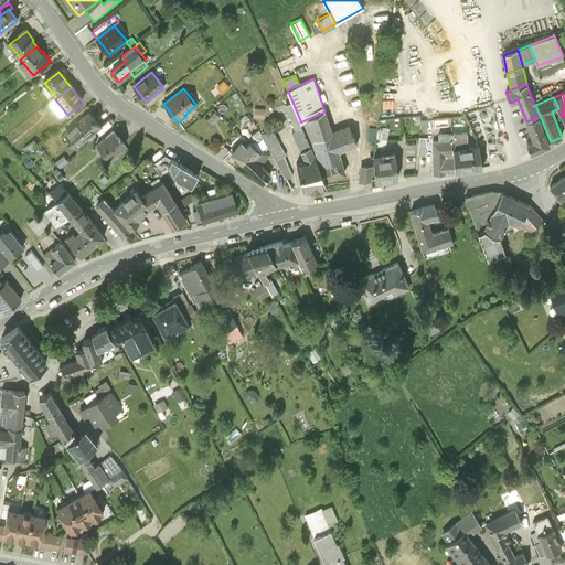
[(300,120),(292,102),(285,105),(292,124),(300,120)]
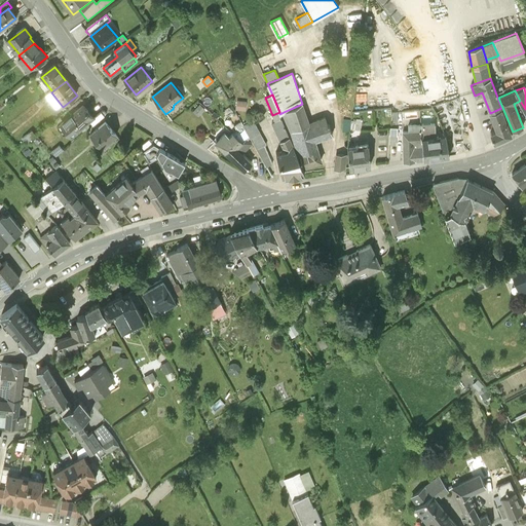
[(246,102),(237,101),(236,110),(245,111),(246,102)]
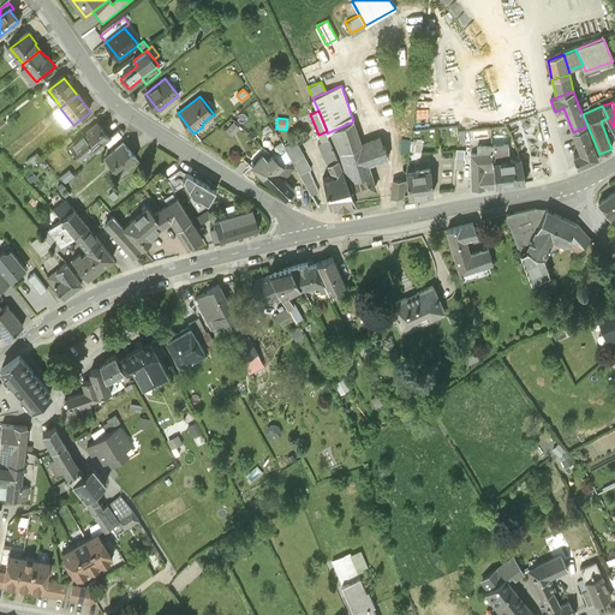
[(353,121),(332,131),(339,153),(362,144),(353,121)]
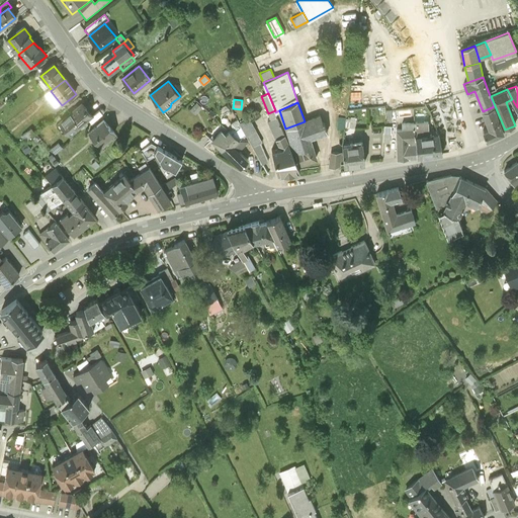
[(201,106),(196,103),(190,110),(195,114),(201,106)]
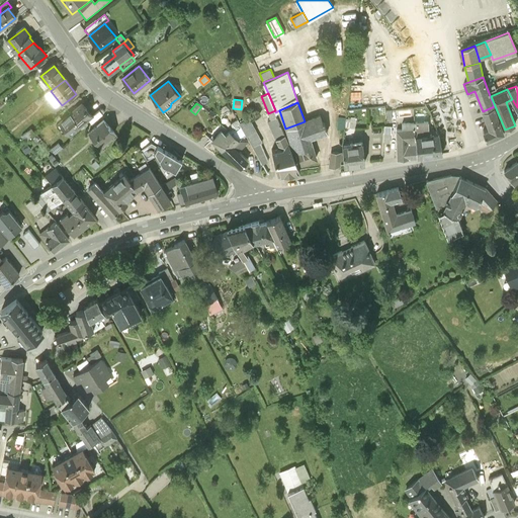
[(92,117),(82,105),(64,121),(61,124),(70,136),(92,117)]
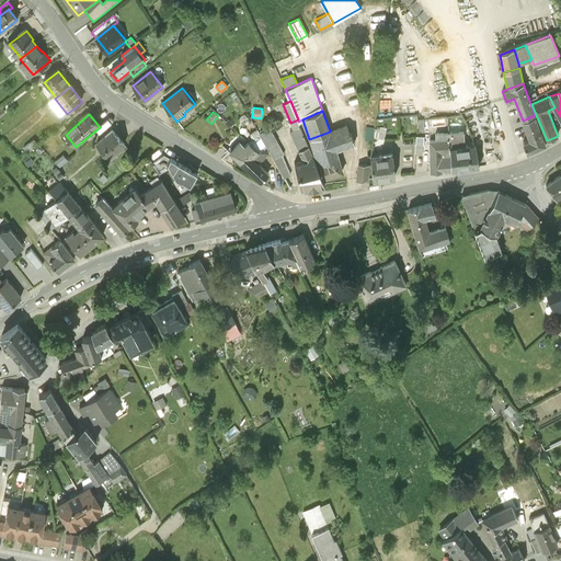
[(529,140),(523,142),(527,152),(545,145),(535,115),(523,121),(529,140)]
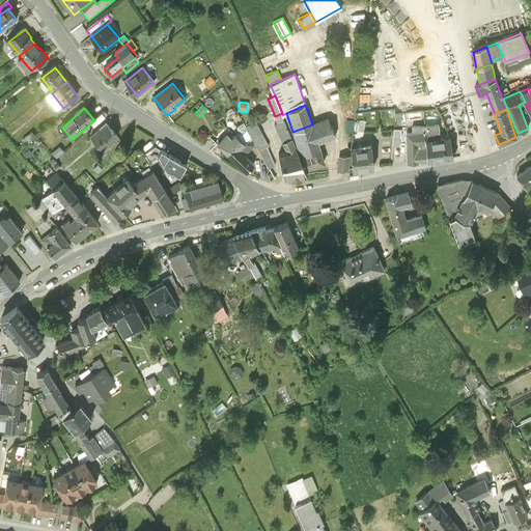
[(282,141),(291,137),(282,115),(282,113),(275,116),(272,117),(282,141)]
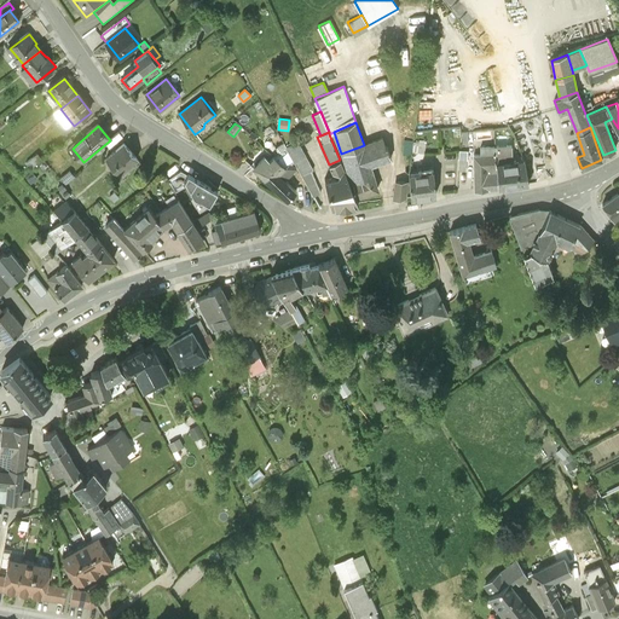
[(352,184),(375,175),(371,166),(392,158),(387,146),(386,146),(382,138),(364,145),(341,154),(352,184)]
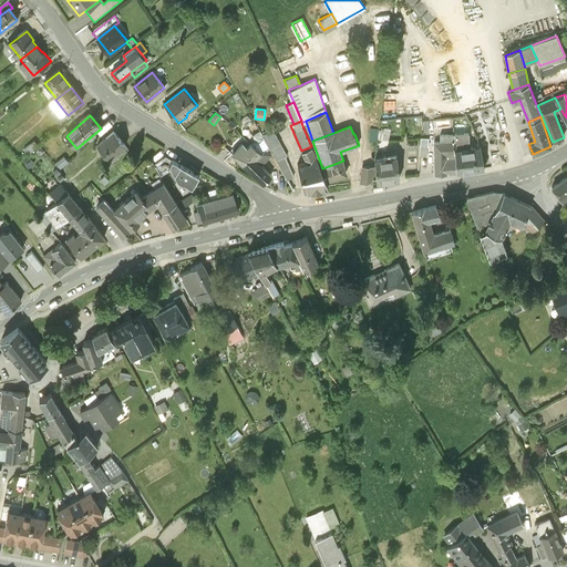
[(66,136),(70,133),(65,127),(59,133),(63,138),(66,136)]
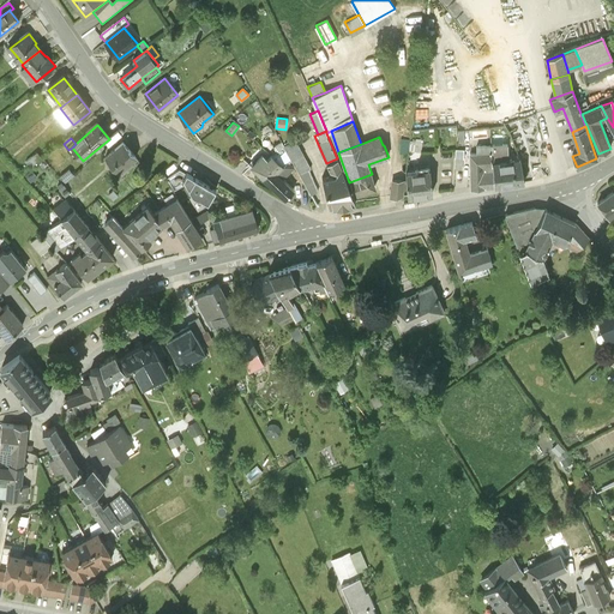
[(409,150),(410,142),(402,139),(399,152),(408,154),(409,150)]
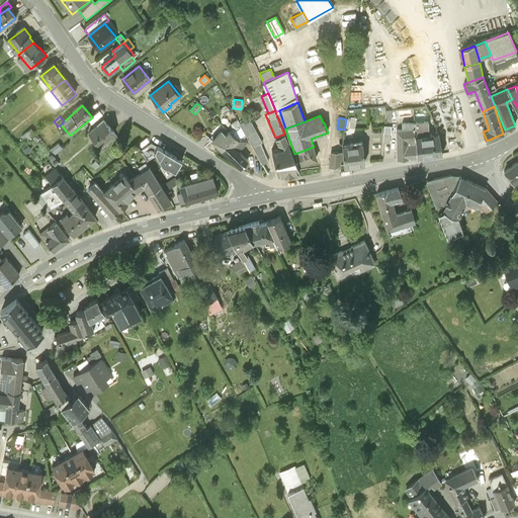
[(350,119),(346,119),(345,126),(355,128),(356,117),(351,117),(350,119)]
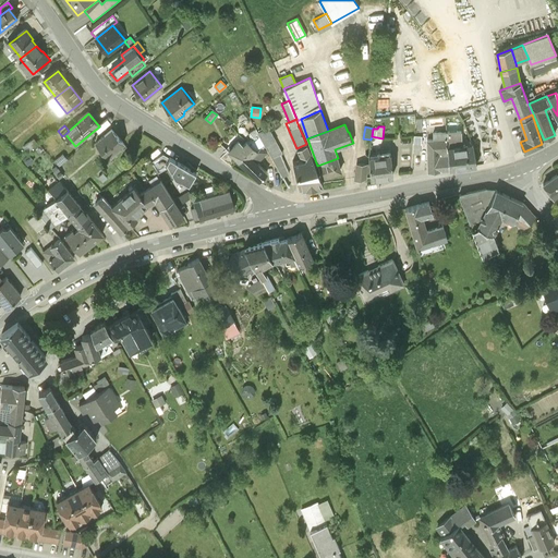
[(282,154),(268,128),(257,134),(263,144),(271,159),(280,155),(282,154)]
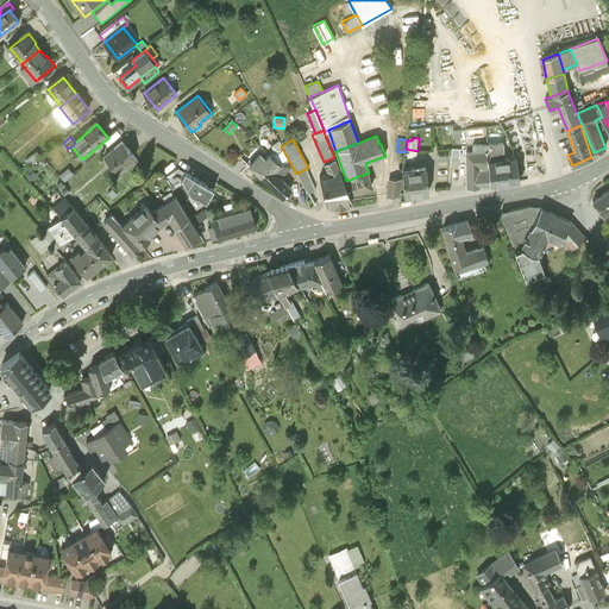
[(284,158),(287,157),(281,146),(278,143),(272,148),(276,154),(278,155),(280,158),(283,157),(284,158)]
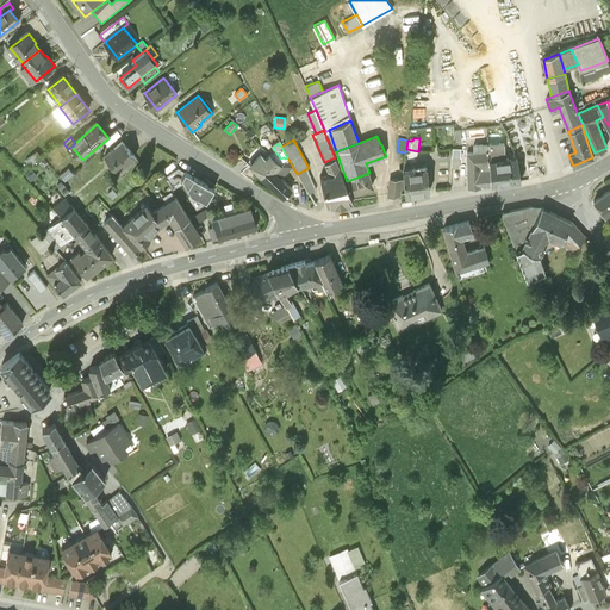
[(135,157),(123,144),(105,159),(118,174),(136,159),(135,157)]
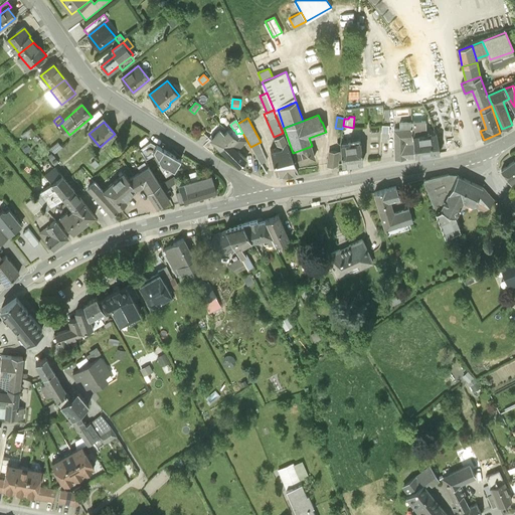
[(412,138),(414,138),(426,136),(425,123),(411,123),(411,129),(412,138)]
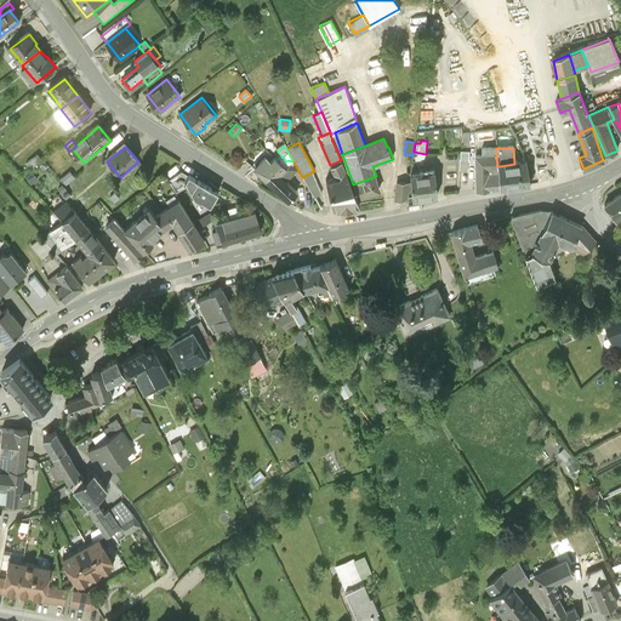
[(477,191),(502,187),(500,166),(497,166),(496,155),(483,155),(476,155),(477,191)]
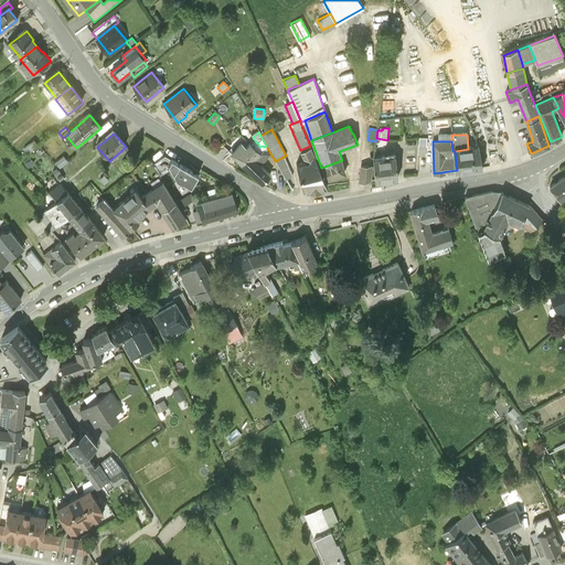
[(39,148),(34,142),(25,150),(30,156),(34,151),(39,148)]
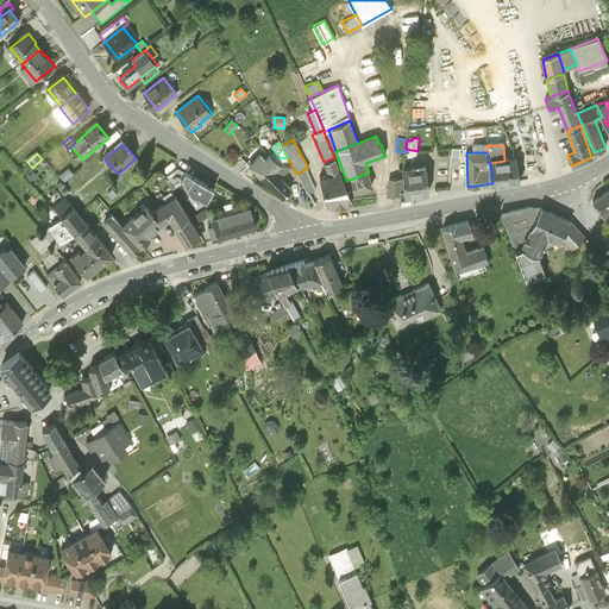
[(269,169),(274,173),(281,165),(270,155),(265,161),(263,163),(269,169)]
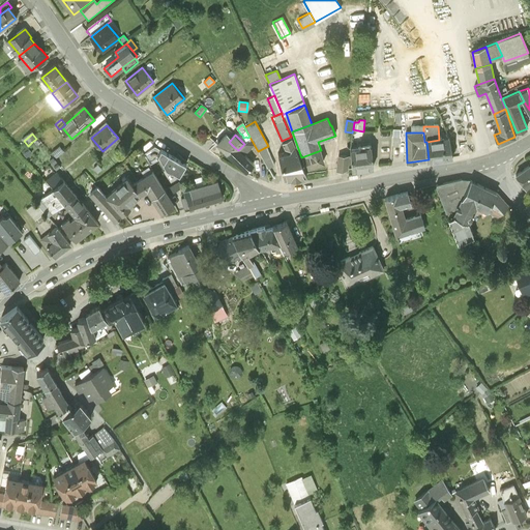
[(234,147),(229,142),(231,140),(227,136),(217,145),(227,154),(234,147)]
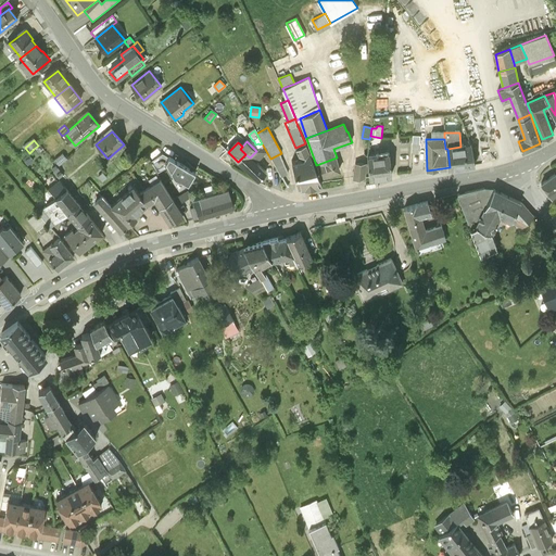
[(298,187),(321,184),(321,182),(317,173),(305,143),(295,148),(298,153),(305,156),(304,160),(292,162),(298,187)]
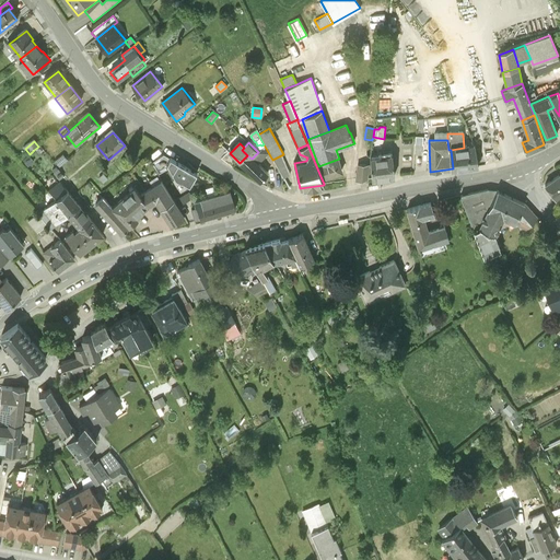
[(464,148),(451,150),(453,168),(476,166),(474,147),(464,148)]
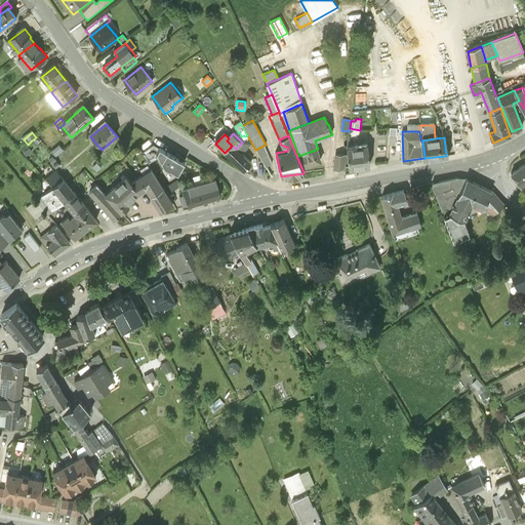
[(242,143),(236,149),(242,155),(251,146),(245,139),(242,143)]
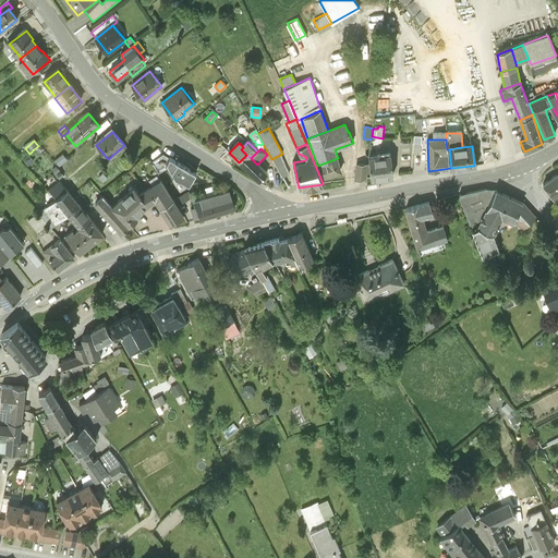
[(164,158),(159,152),(150,157),(154,164),(164,158)]
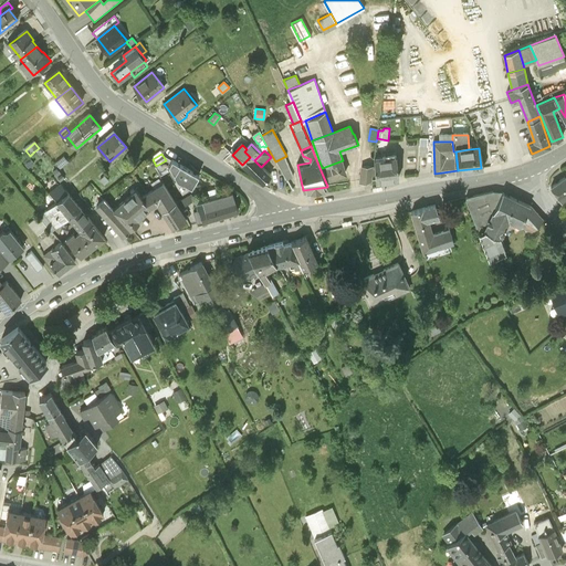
[(254,160),(250,157),(242,165),(263,185),(271,176),(261,167),(254,160)]
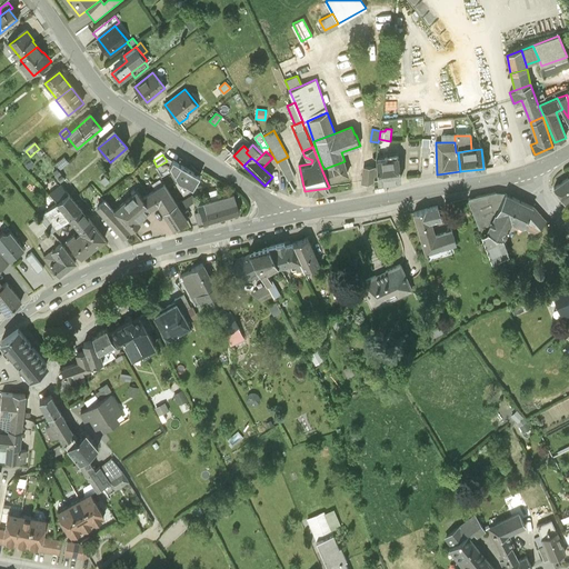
[(286,158),(277,162),(288,181),(295,178),(286,158)]
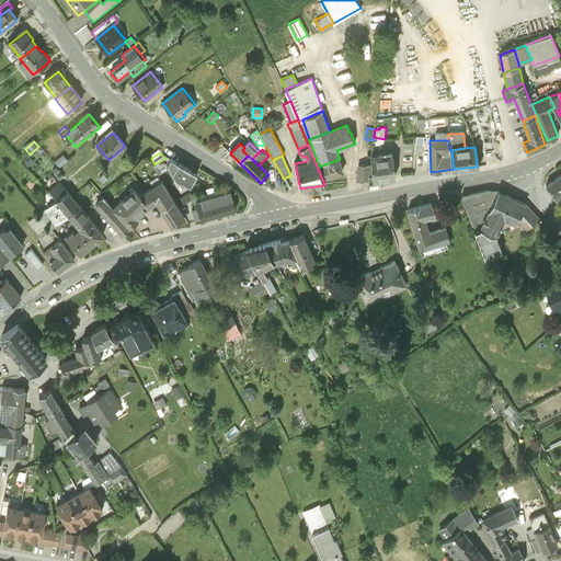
[(381,157),(371,158),(374,179),(374,180),(395,178),(392,156),(391,156),(381,157)]
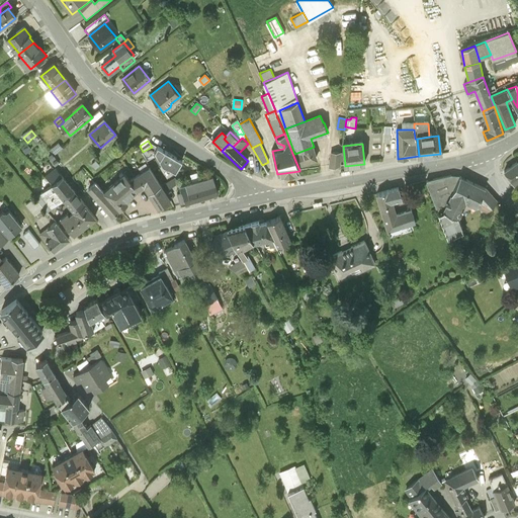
[(62,150),(58,145),(51,151),(55,156),(62,150)]
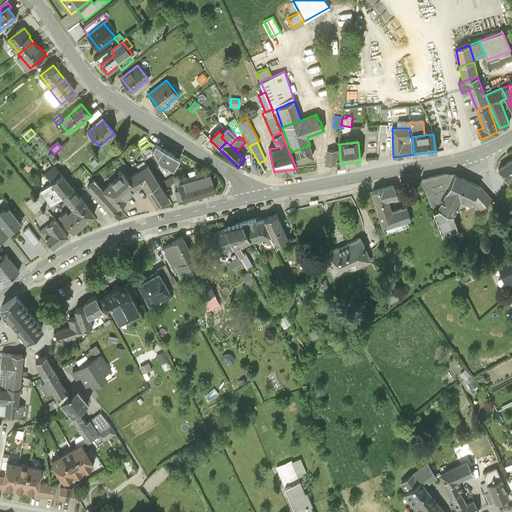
[(30,149),(27,144),(21,148),(25,153),(30,149)]
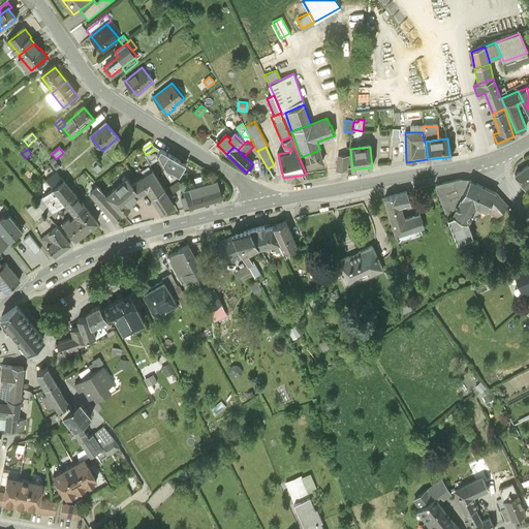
[(159,156),(161,153),(155,150),(146,155),(145,156),(151,166),(161,160),(159,156)]
